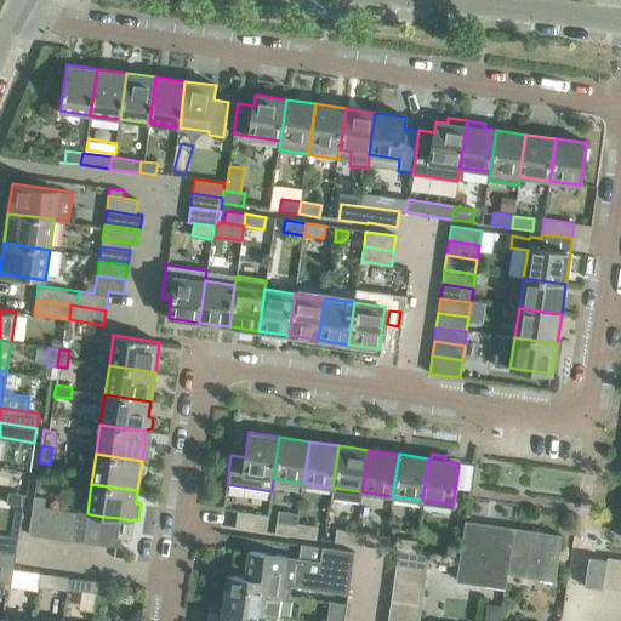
[(9,493),(6,503),(22,506),(24,494),(9,493)]
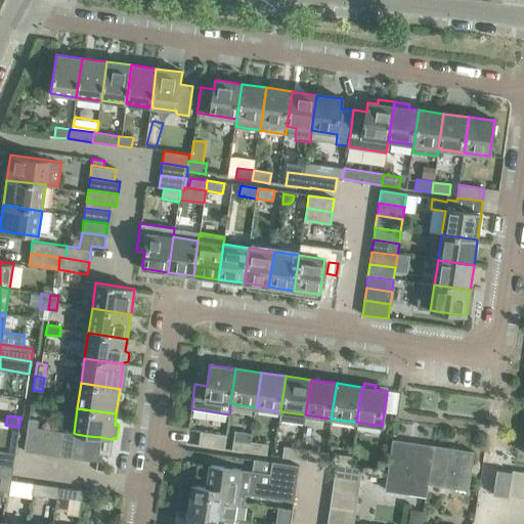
[(24,451),(37,453),(40,429),(37,428),(38,420),(29,419),(24,451)]
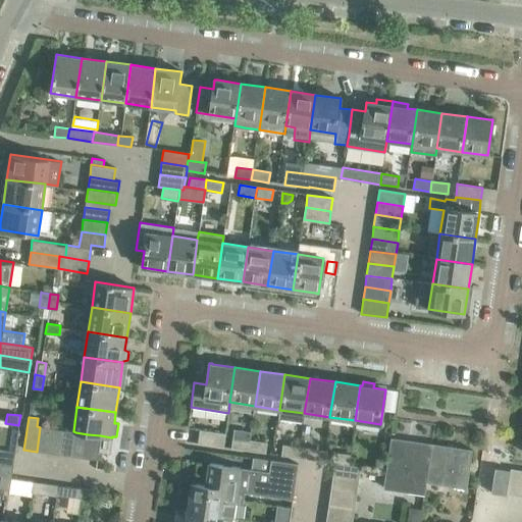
[(52,428),(40,427),(37,452),(48,453),(52,428)]
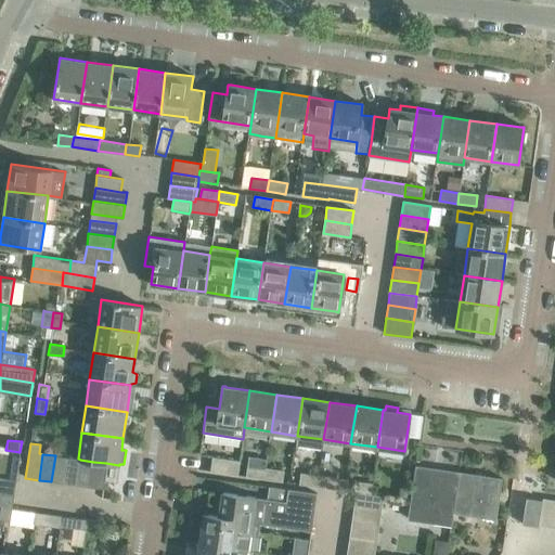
[(51,481),(64,483),(68,457),(55,455),(51,481)]
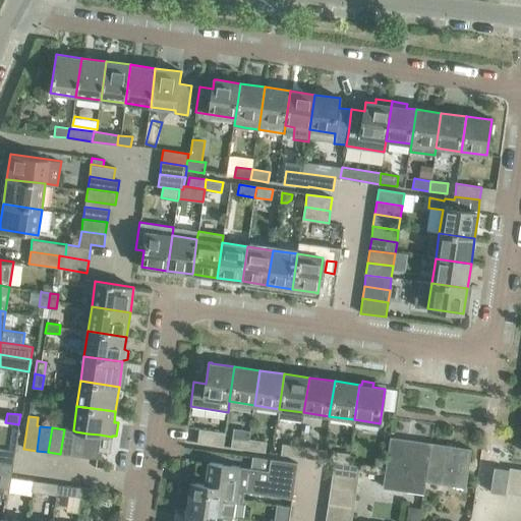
[(223,445),(225,432),(199,428),(197,441),(223,445)]
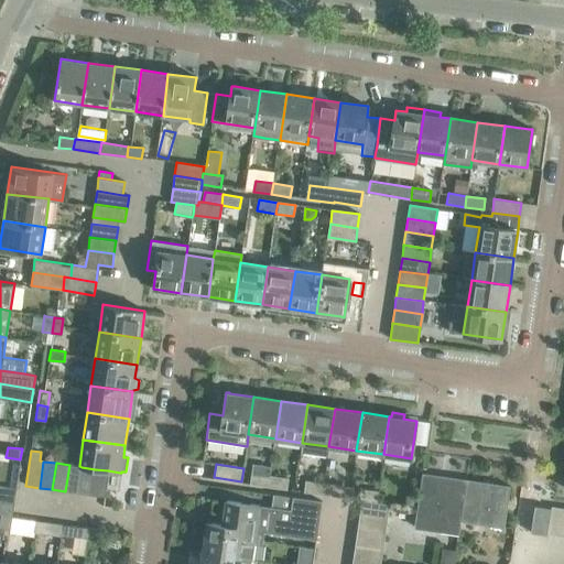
[(65,491),(78,494),(82,467),(79,466),(69,465),(65,491)]
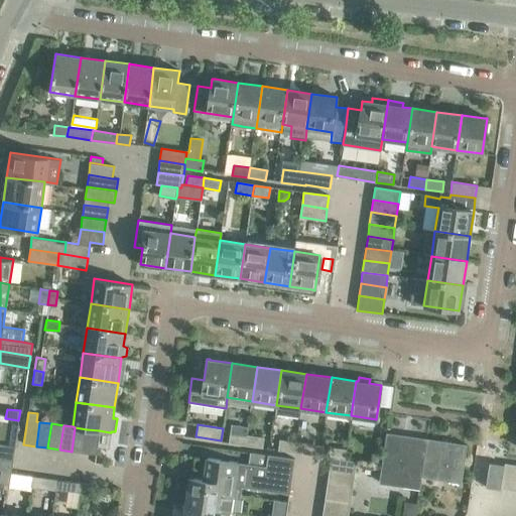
[(87,429),(75,427),(72,452),(83,453),(87,429)]
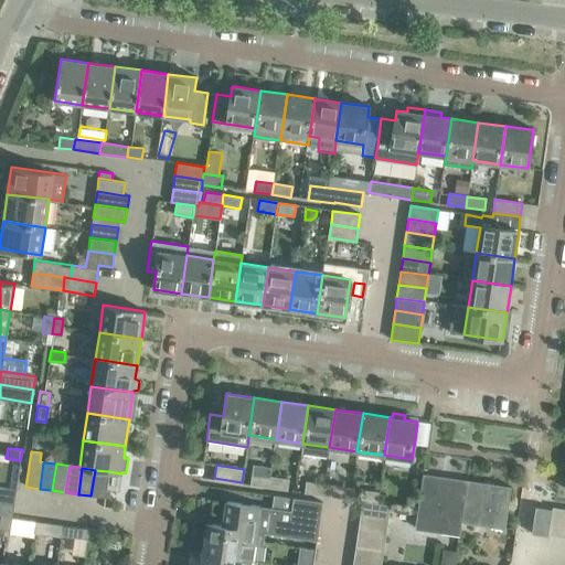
[(105,498),(106,489),(108,471),(95,470),(91,496),(105,498)]
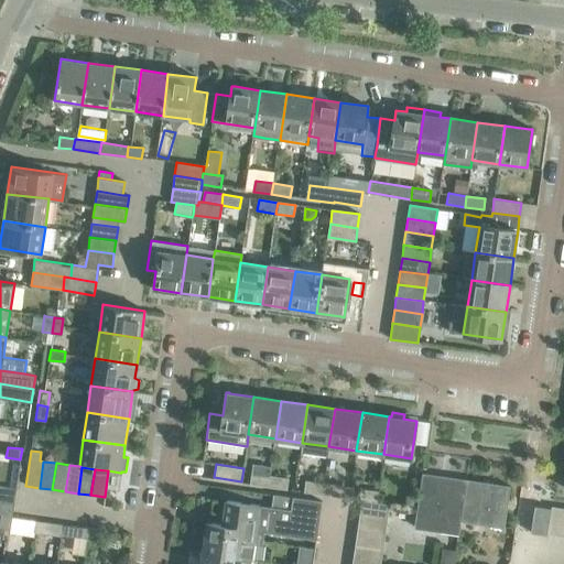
[(120,475),(119,475),(120,473),(108,470),(106,488),(118,490),(120,475)]
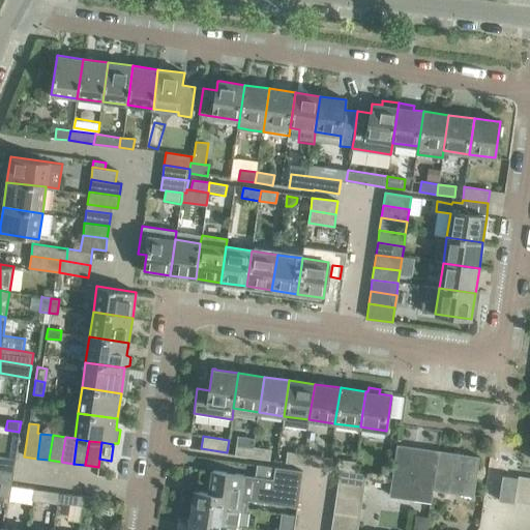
[(252,457),(254,445),(237,443),(235,453),(252,457)]
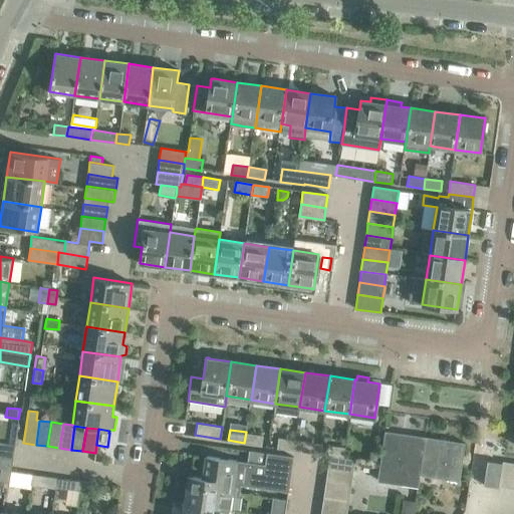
[(418,486),(420,475),(425,437),(384,431),(380,463),(377,480),(418,486)]
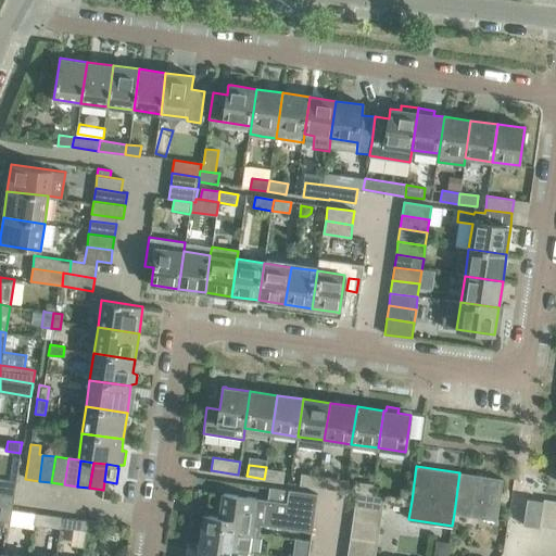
[(283,470),(266,467),(264,479),(282,481),(283,470)]
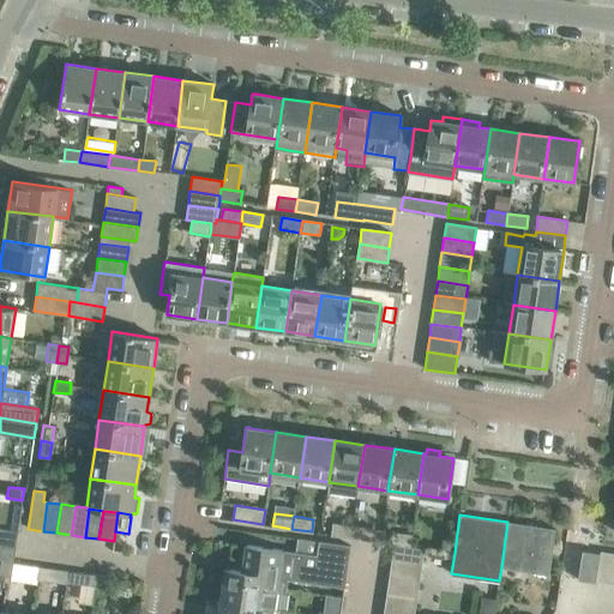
[(548,575),(555,529),(507,522),(501,567),(548,575)]
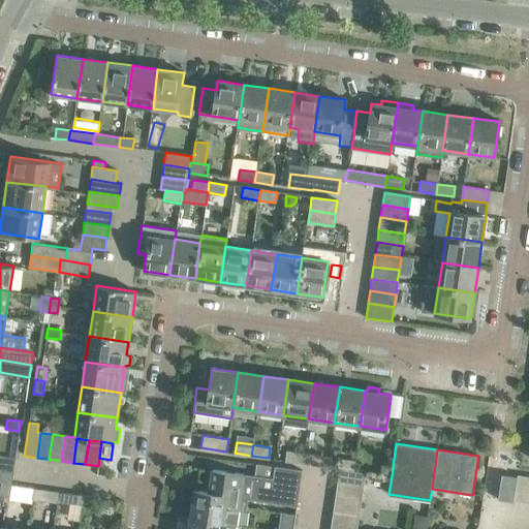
[(301,463),(303,453),(287,450),(285,461),(301,463)]
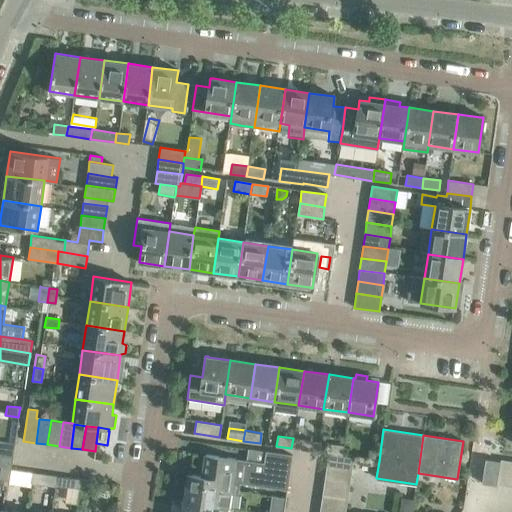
[(311,441),(293,438),(291,448),(309,451),(311,441)]
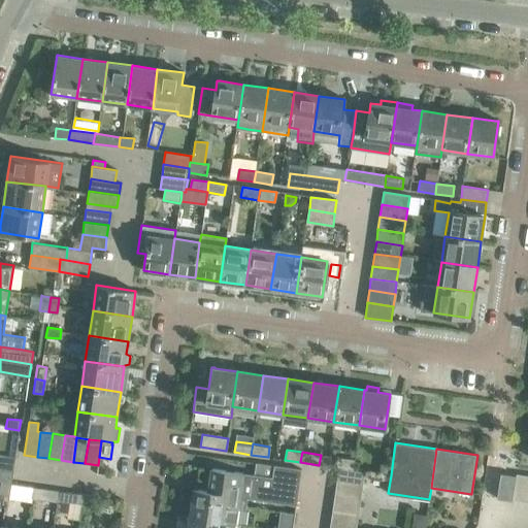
[(0,456),(0,467),(13,470),(14,458),(0,456)]
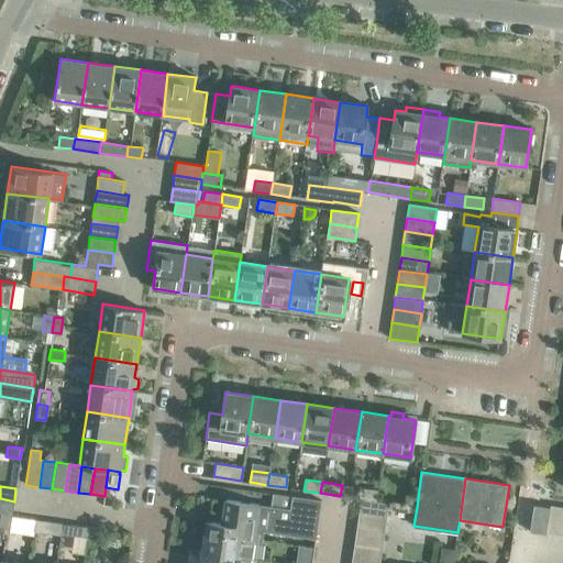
[(359,499),(361,499),(375,501),(377,490),(360,488),(359,499)]
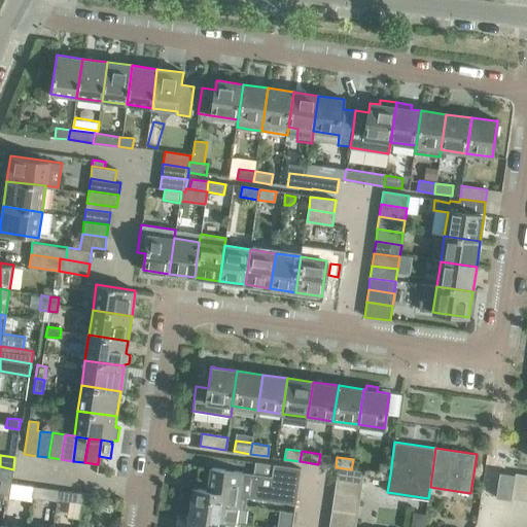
[(390,464),(385,463),(380,467),(379,473),(389,475),(390,464)]
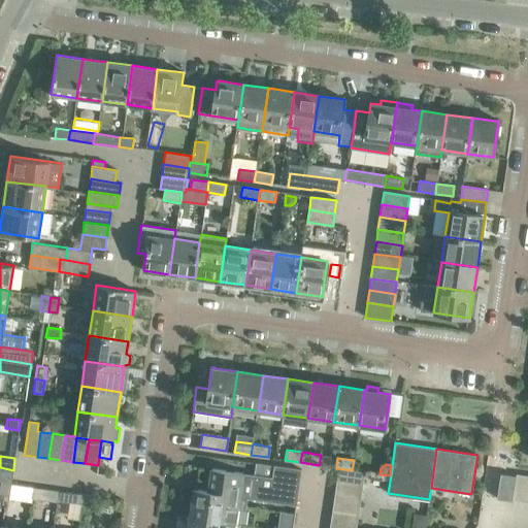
[(194,489),(190,517),(225,522),(226,521),(223,521),(225,507),(245,510),(246,498),(296,505),(301,469),(273,465),(272,477),(222,470),(219,493),(194,489)]
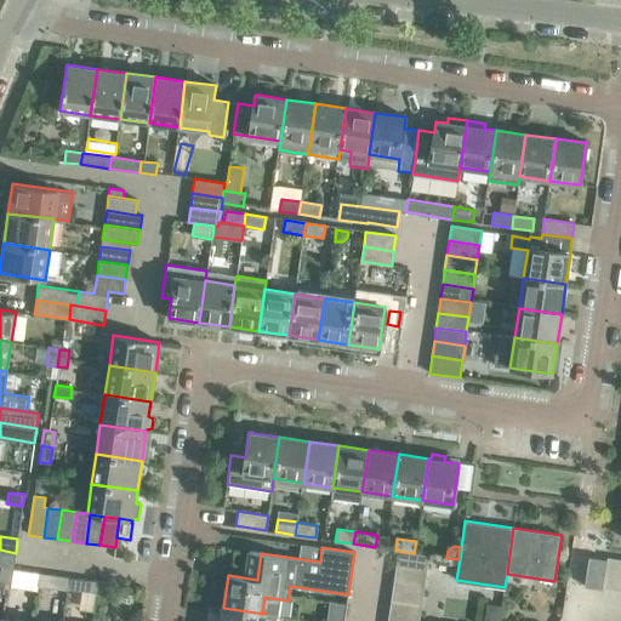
[(0,565),(1,567),(0,575),(0,580),(11,582),(13,568),(16,553),(0,550),(0,565)]
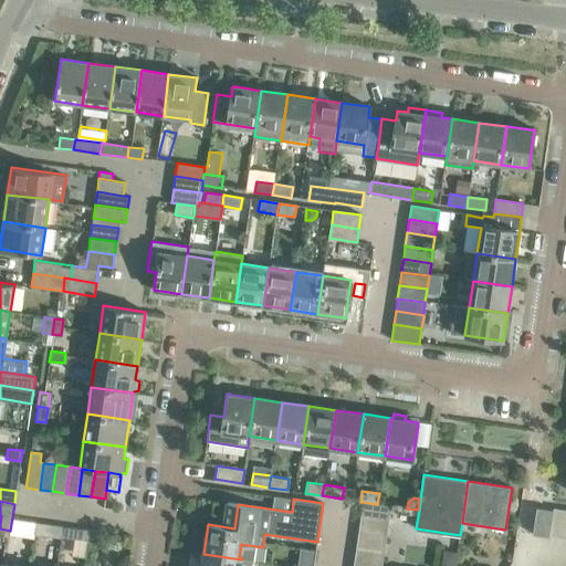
[(360,515),(389,520),(391,506),(377,504),(363,502),(360,515)]
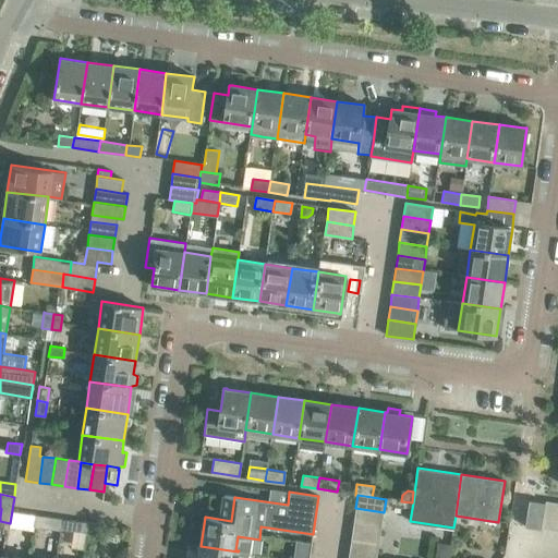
[(542,529),(545,504),(529,500),(525,526),(542,529)]
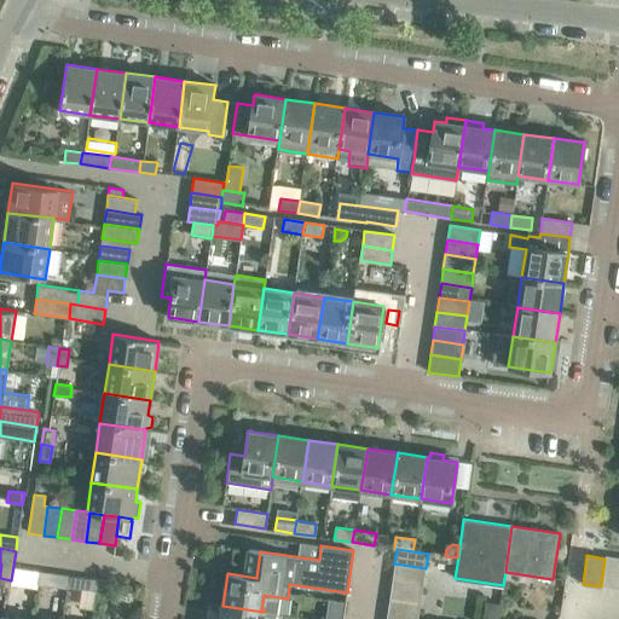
[(618,557),(605,556),(605,559),(601,586),(615,588),(618,560),(618,557)]
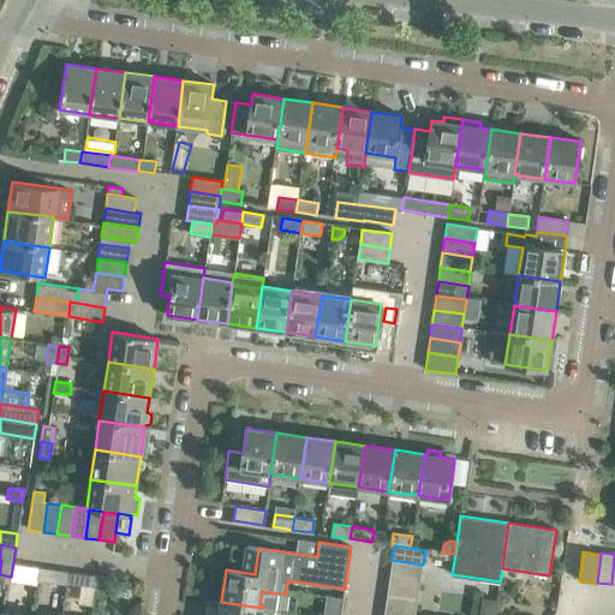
[(421,579),(423,565),(392,560),(390,574),(421,579)]
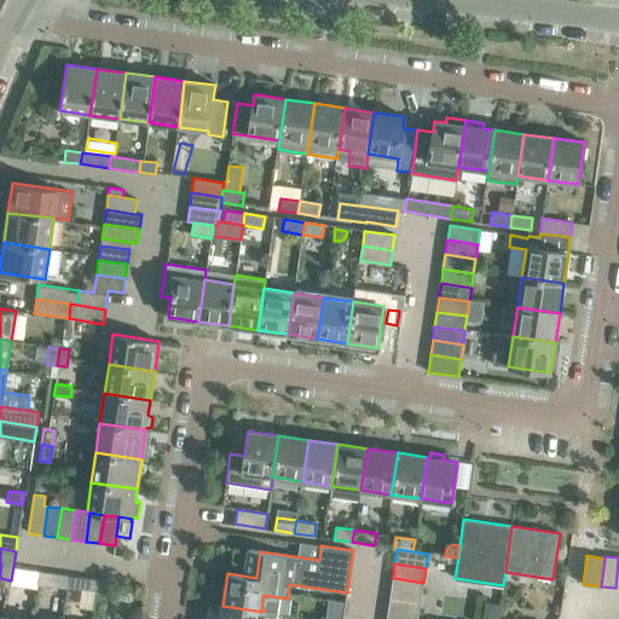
[(38,583),(40,571),(13,566),(11,580),(11,584),(36,588),(38,583)]
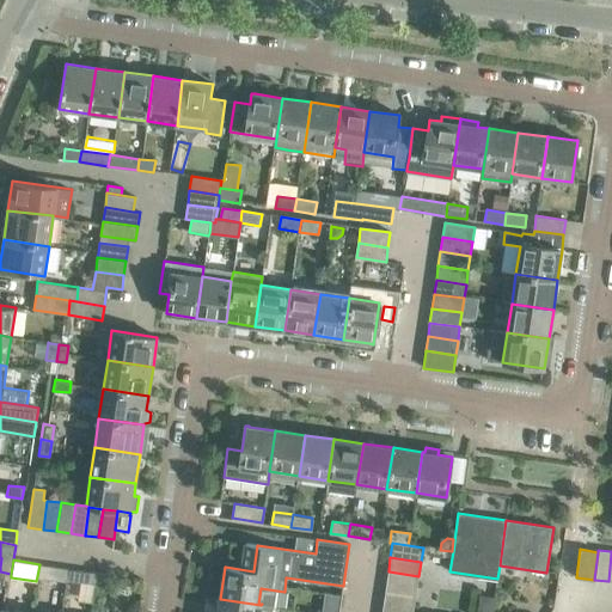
[(67,580),(68,569),(40,564),(37,576),(67,580)]
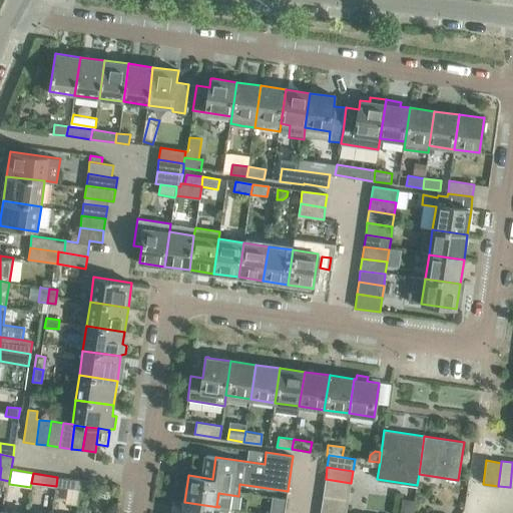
[(75,479),(57,477),(56,486),(74,489),(75,479)]
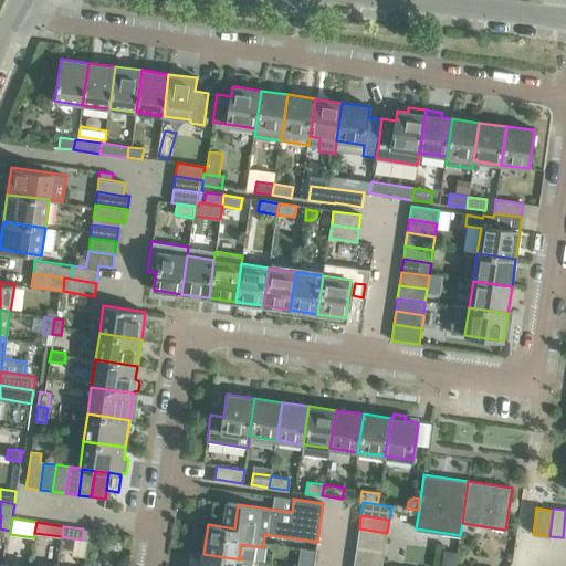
[(98,531),(83,528),(82,540),(96,542),(98,531)]
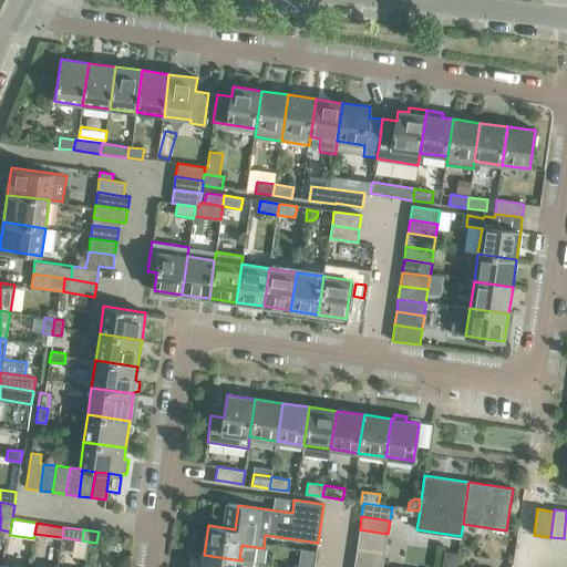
[(385,547),(388,534),(360,529),(358,543),(385,547)]
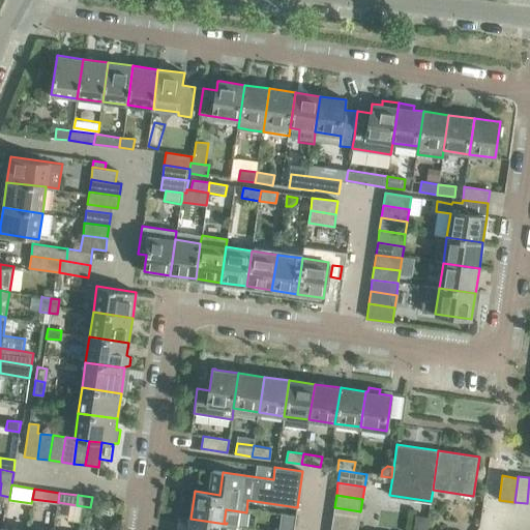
[(332,520),(358,523),(360,511),(334,507),(332,520)]
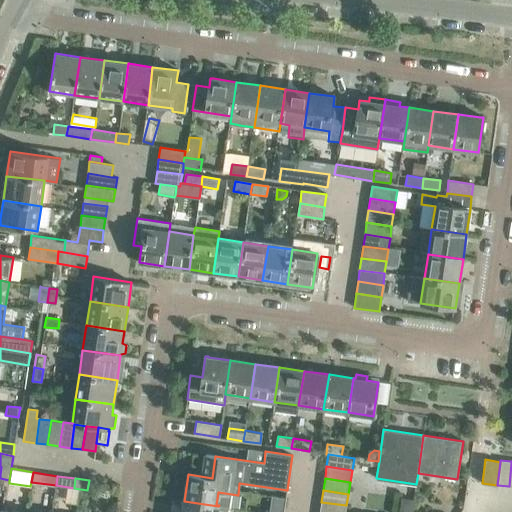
[(285,511),(286,495),(271,495),(271,511),(285,511)]
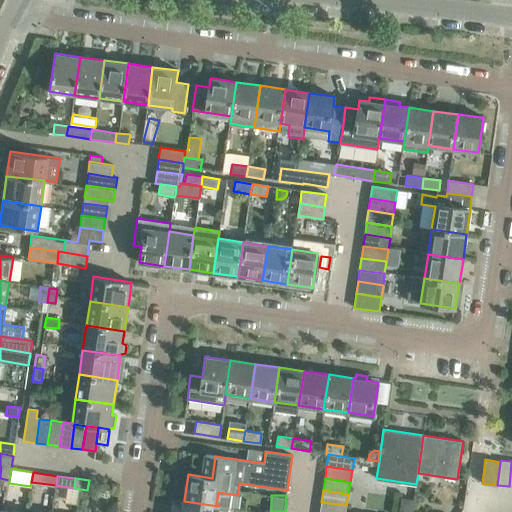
[(226,511),(227,507),(218,506),(184,501),(182,511),(226,511)]
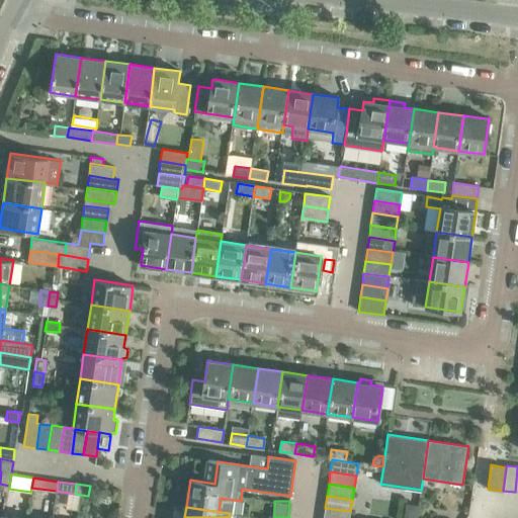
[(349,517),(350,511),(325,508),(323,517),(349,517)]
